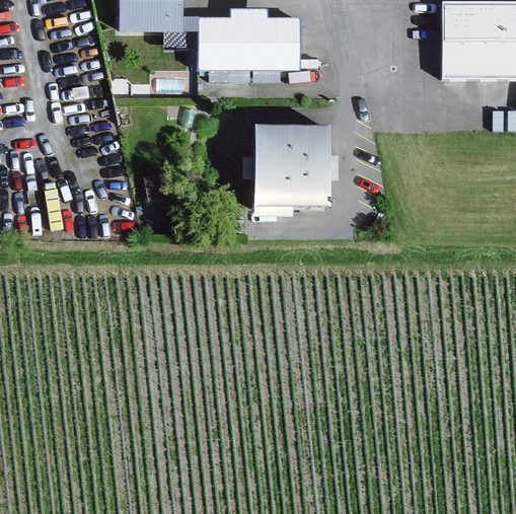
[(118,0),(118,29),(178,31),(179,0),(118,0)]
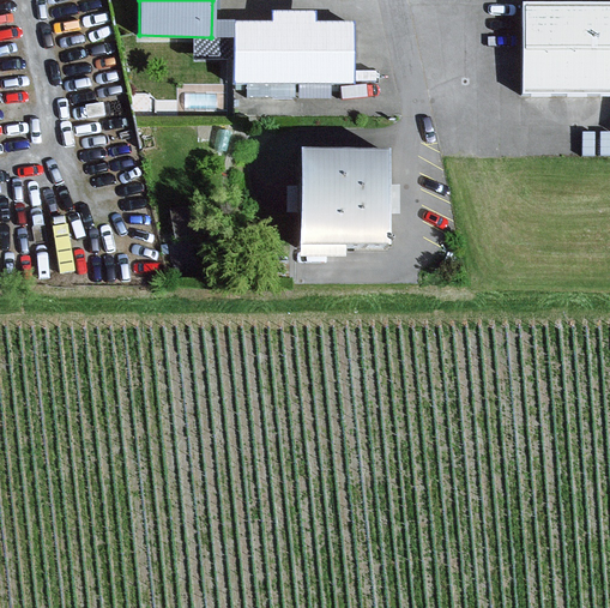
[(609,0),(523,1),(524,88),(609,85),(609,0)]
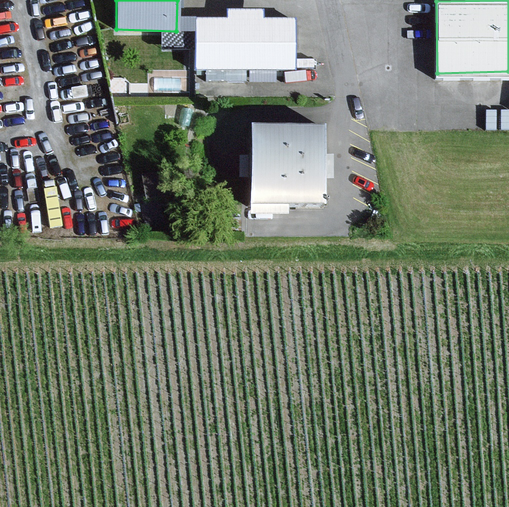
[(227,17),(197,16),(196,69),(295,70),(296,19),(264,19),(264,6),(228,6),(227,17)]
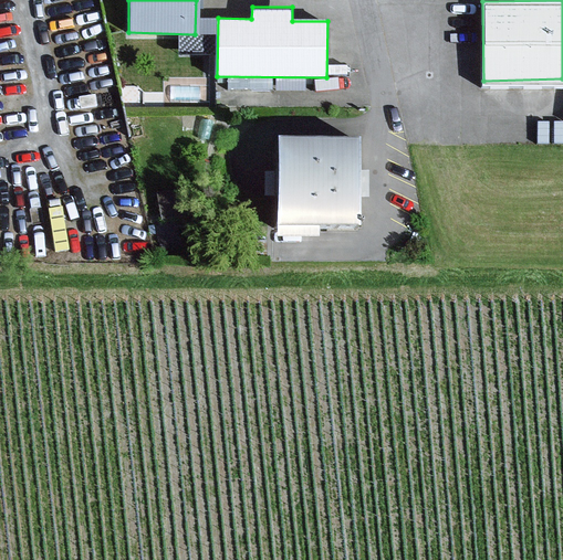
[(361,139),(278,138),(278,169),(278,193),(277,225),(360,226),(361,194),(361,167),(361,139)]
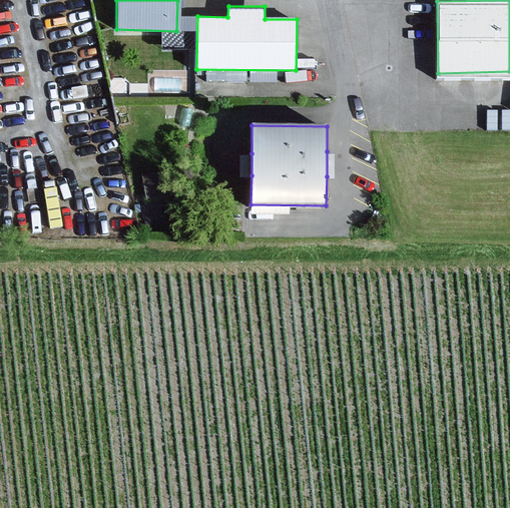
[(251,175),(251,153),(239,153),(239,175),(251,175)]
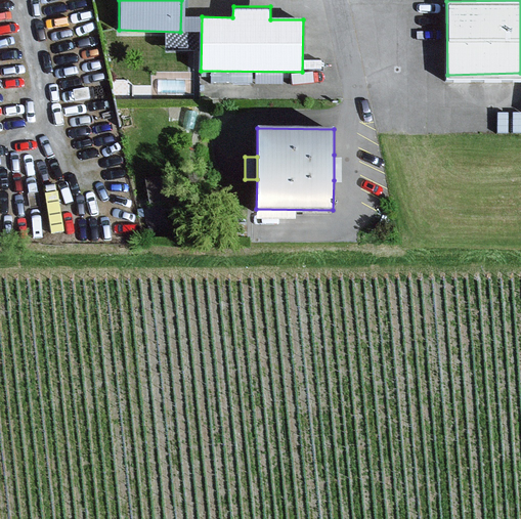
[(244,219),(232,220),(232,234),(245,234),(244,219)]
